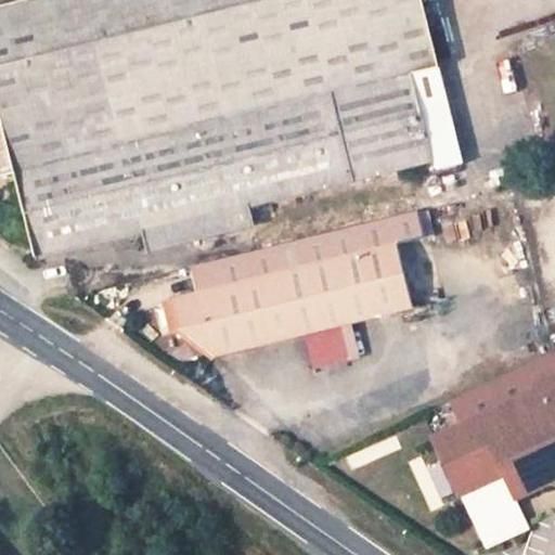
[(0,175),(16,171),(37,256),(143,230),(147,249),(231,229),(254,223),(249,203),(434,157),(414,74),(440,67),(423,0),(26,0),(0,7),(0,175)]
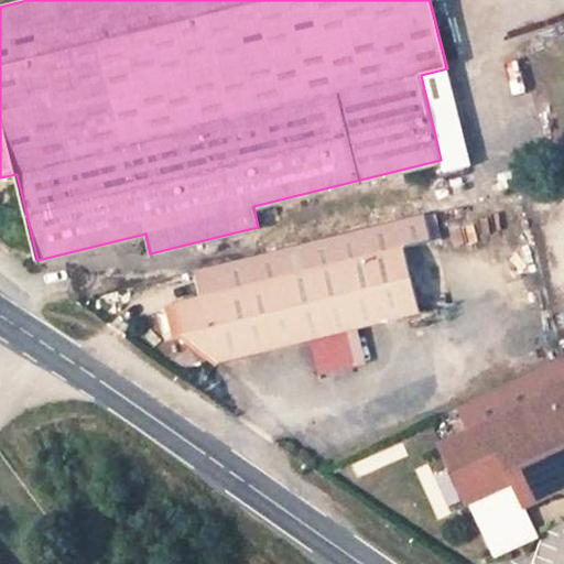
[(445,172),(470,165),(447,68),(421,75),(441,160),(445,172)]
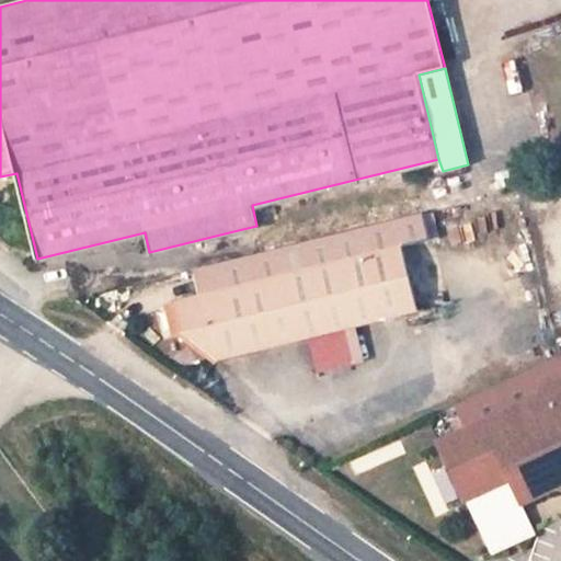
[(308,338),(347,329),(408,313),(392,250),(430,241),(424,214),(193,271),(199,296),(175,302),(182,334),(215,361),(308,338)]
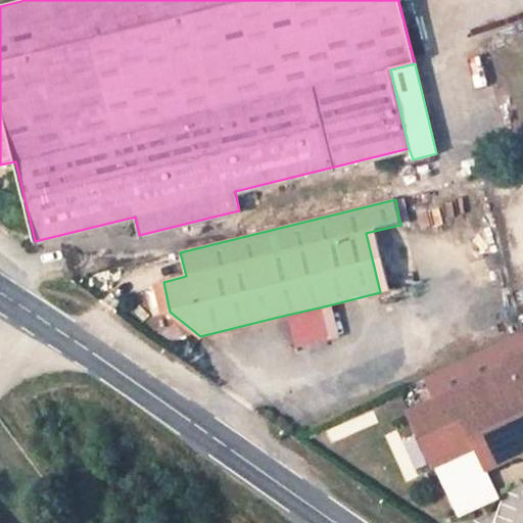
[(296,348),(332,339),(324,306),(287,315),(296,348)]
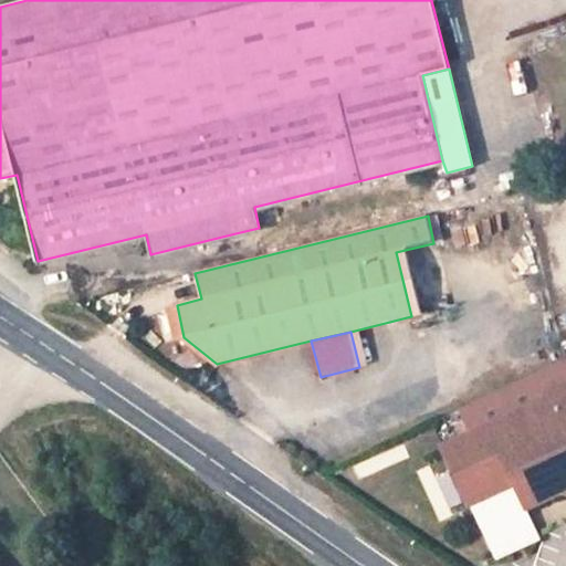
[(565,360),(543,371),(562,412),(565,409),(565,360)]
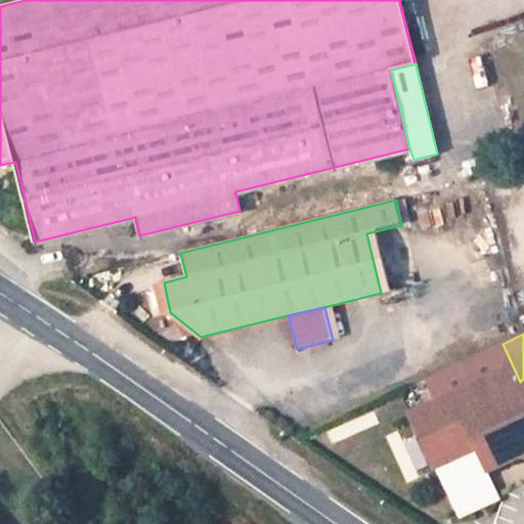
[(523,453),(523,379),(520,382),(503,344),(425,380),(436,405),(415,416),(439,469),(480,450),(489,470),(517,457),(523,453)]
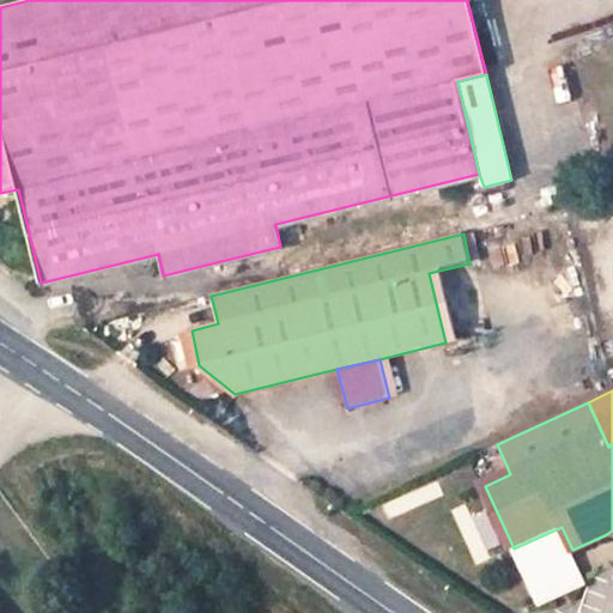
[(562,527),(514,548),(538,604),(586,581),(562,527)]
